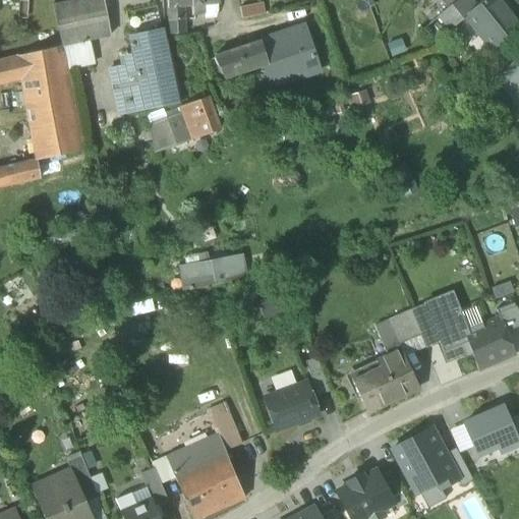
[(63,44),(64,45),(92,39),(110,35),(102,0),(78,0),(55,5),(63,44)]
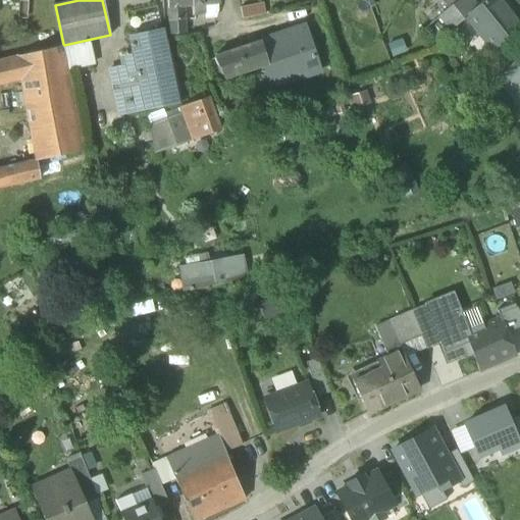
[(476,5),(472,0),(457,0),(450,6),(442,13),(452,27),(456,24),(467,15),(466,13),(476,5)]
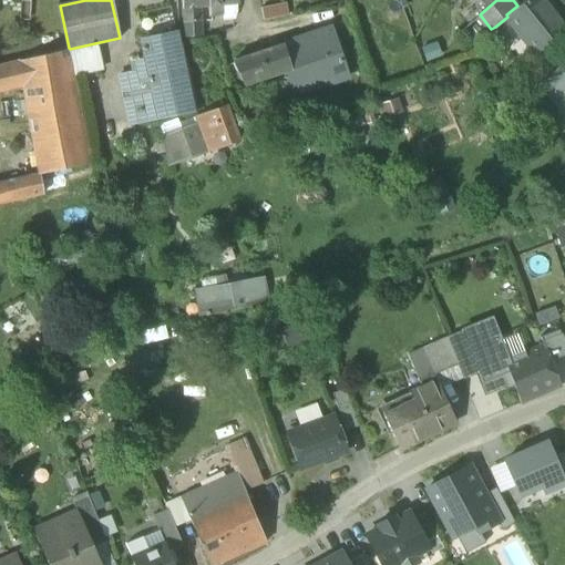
[(506,14),(507,17),(536,51),(537,52),(564,30),(564,20),(548,0),(524,0),(517,6),(506,14)]
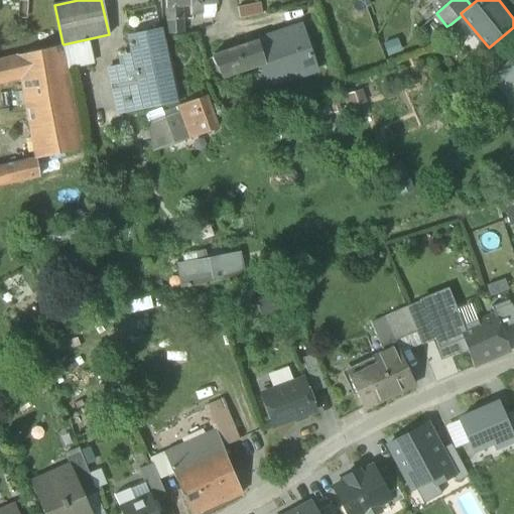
[(204,11),(204,3),(193,4),(193,12),(204,11)]
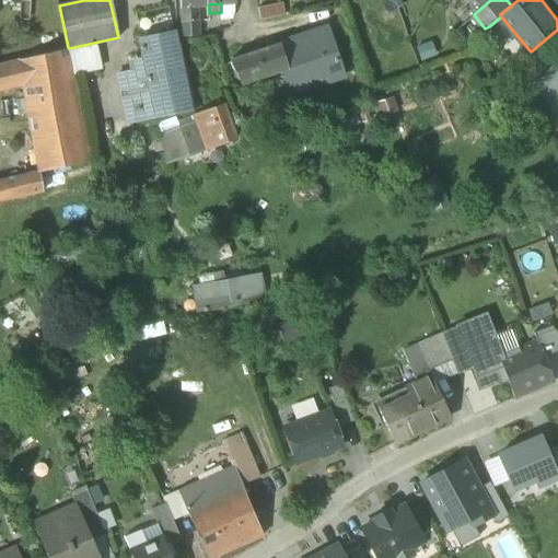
[(259,9),(262,20),(287,14),(285,3),(259,9)]
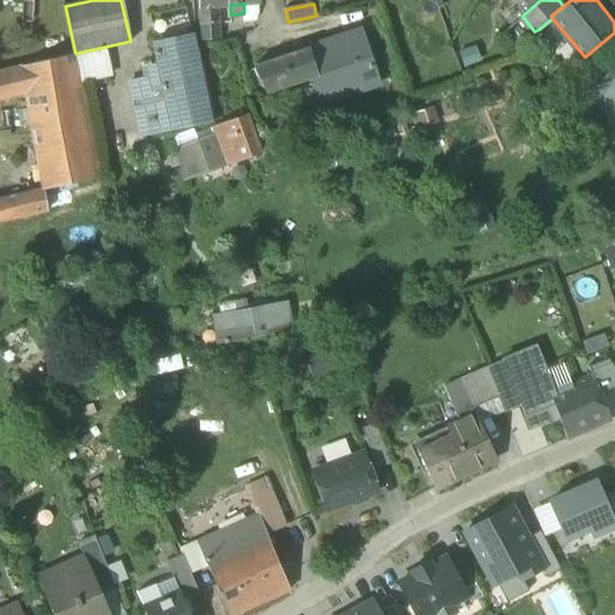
[(221,21),(221,5),(200,7),(200,23),(221,21)]
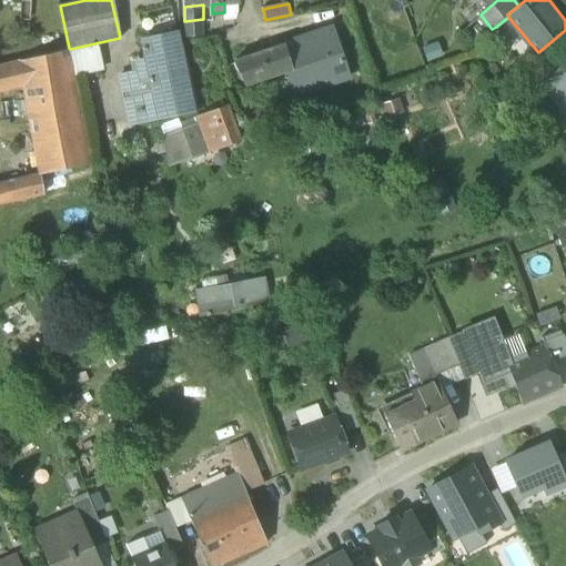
[(149,31),(173,27),(170,9),(145,13),(149,31)]
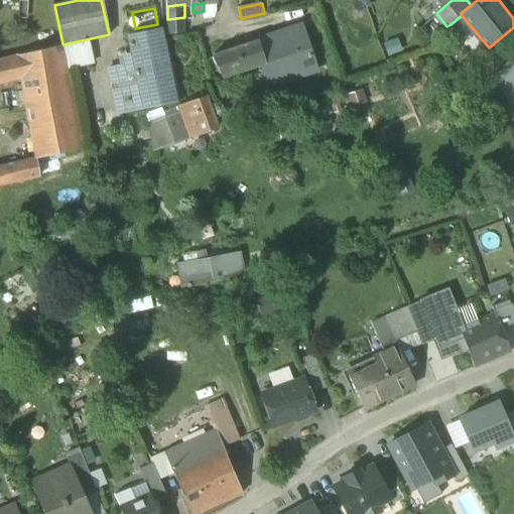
[(476,56),(488,46),(462,15),(451,24),(476,56)]
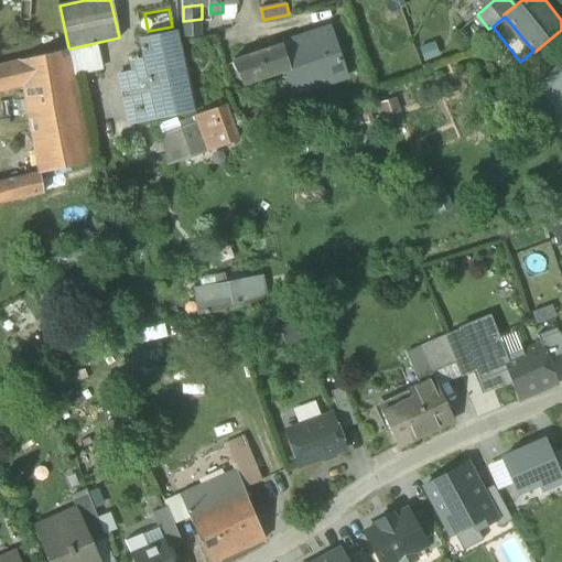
[(183,21),(183,36),(203,34),(202,19),(183,21)]
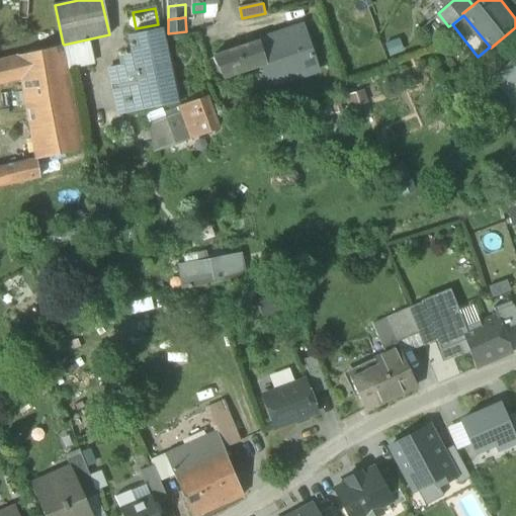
[(136,53),(138,63),(147,104),(147,105),(177,99),(163,28),(132,35),(134,41),(132,43),(132,45),(134,44),(136,53)]
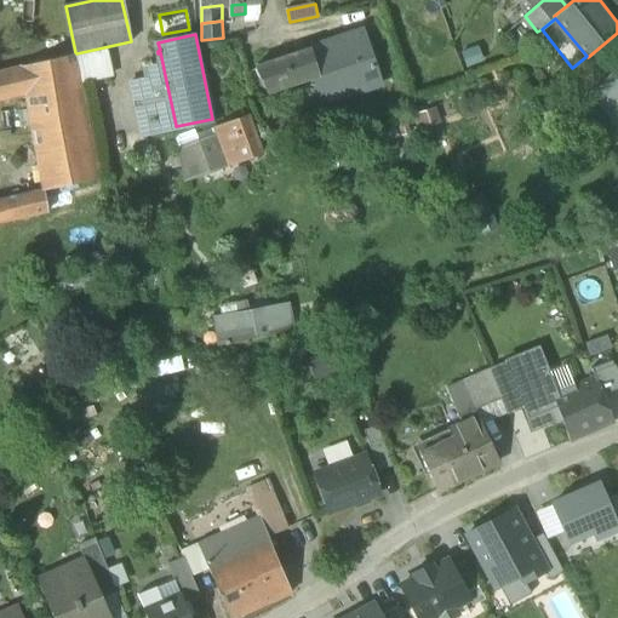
[(320,76),(315,78),(324,106),(381,89),(366,34),(313,49),(313,51),(320,76)]
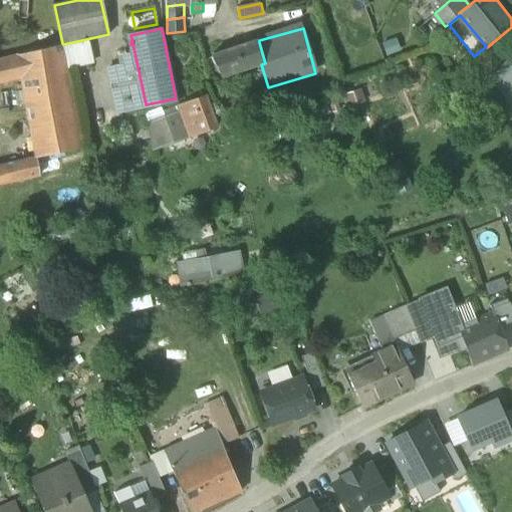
[(90,38),(63,44),(66,63),(67,67),(94,62),(90,38)]
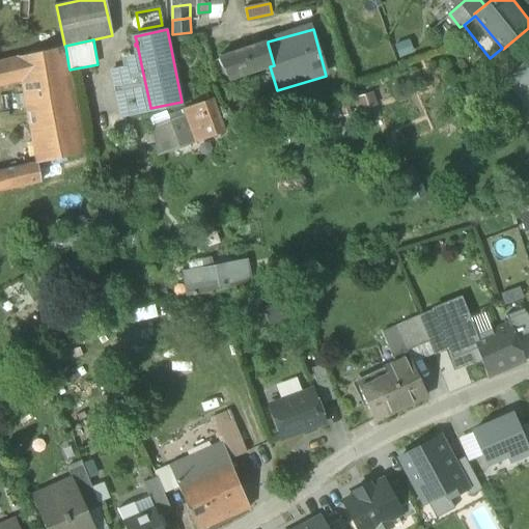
[(219,57),(230,79),(270,66),(274,65),(268,44),(219,57)]
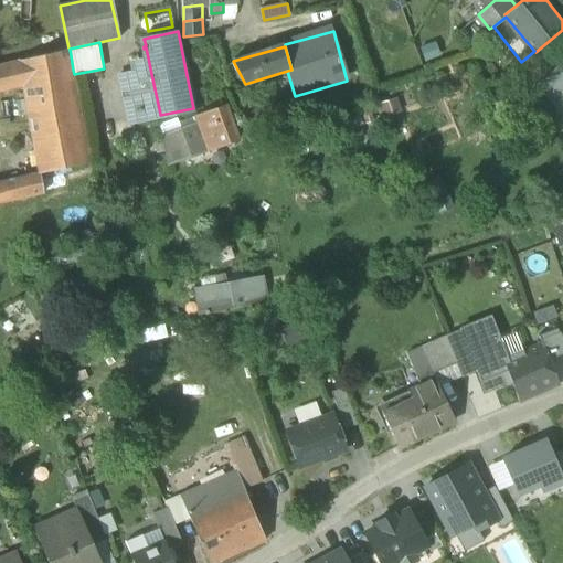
[(0,89),(24,85),(24,83),(27,82),(27,78),(73,70),(70,49),(21,60),(0,64),(0,89)]
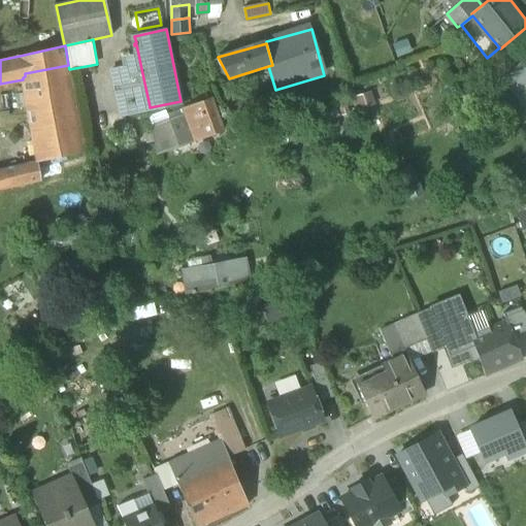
[(140,64),(138,54),(126,56),(128,67),(140,64)]
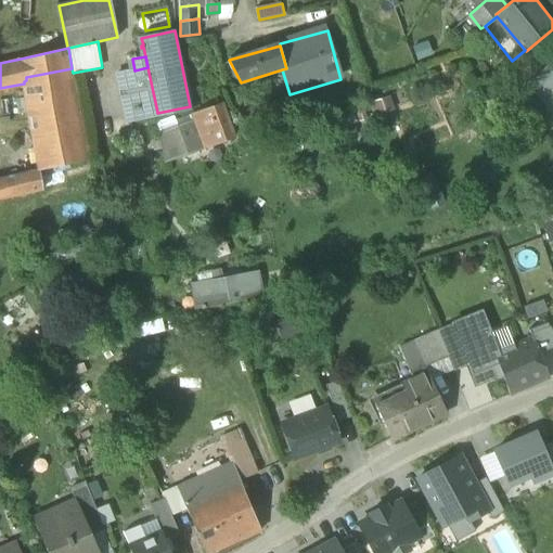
[(538,93),(545,87),(552,79),(552,60),(528,81),(538,93)]
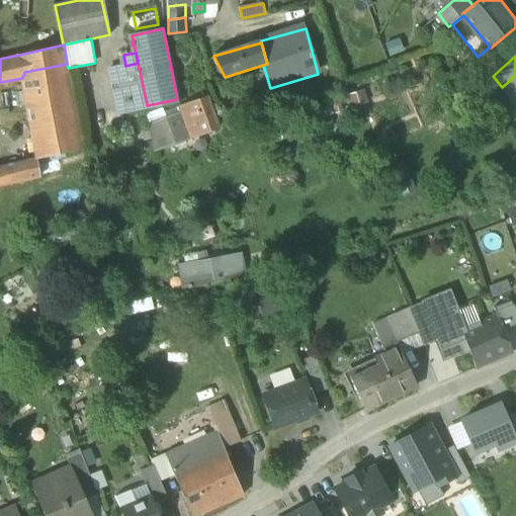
[(122,109),(147,104),(138,63),(125,66),(113,68),(122,109)]
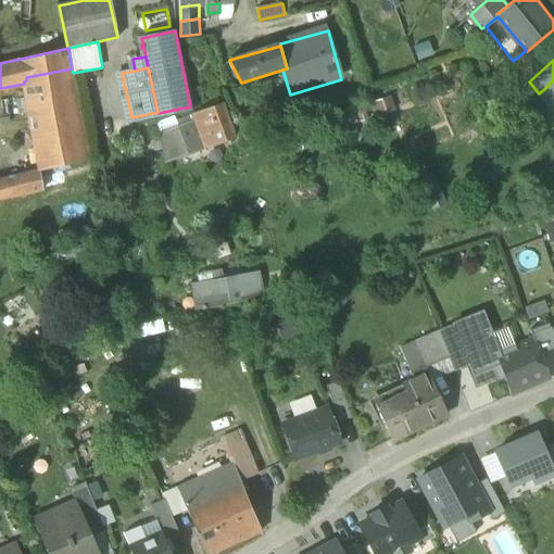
[(73,73),(72,68),(26,77),(26,80),(24,82),(24,84),(39,172),(41,171),(91,159),(73,73)]
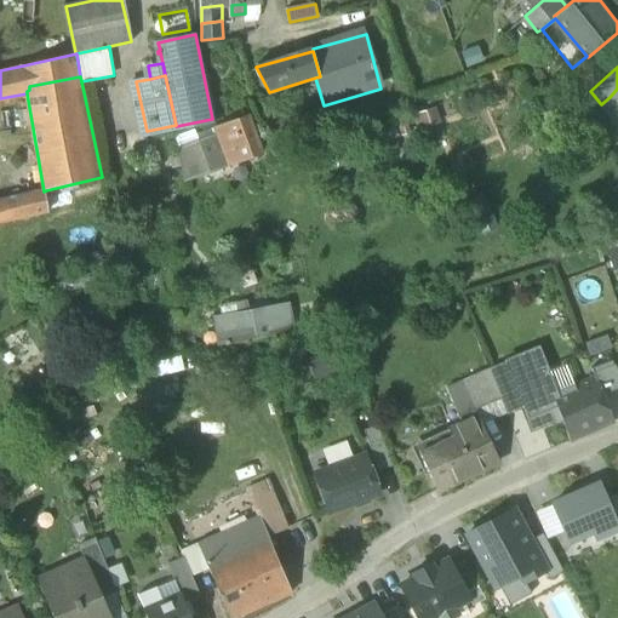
[(199,138),(211,171),(263,152),(249,114),(213,127),(216,132),(199,138)]
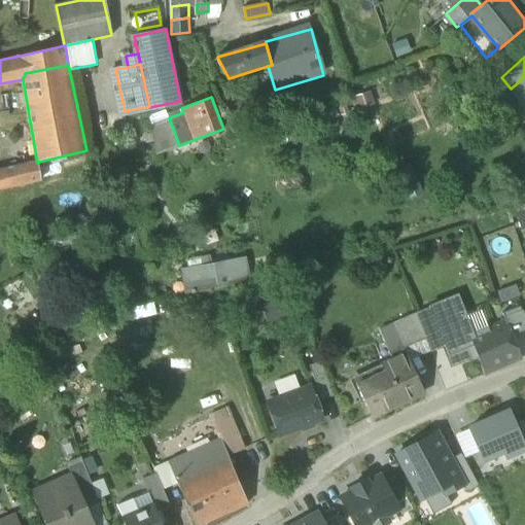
[(156,142),(159,152),(170,148),(179,145),(169,117),(153,124),(156,142)]
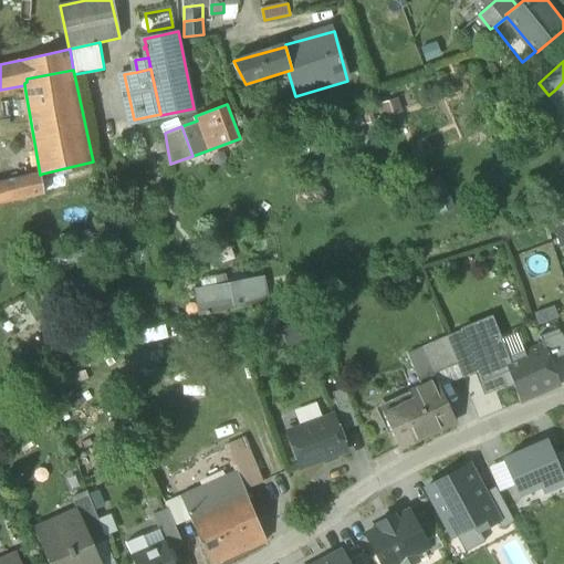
[(45,191),(42,174),(40,175),(4,183),(8,199),(45,191)]
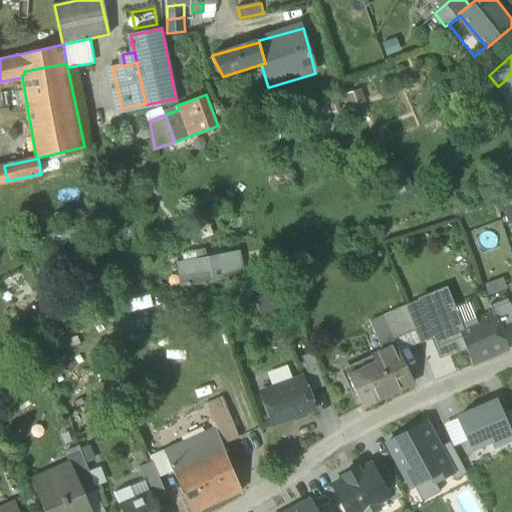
[(511,196),(500,201),(508,222),(511,220),(511,196)]
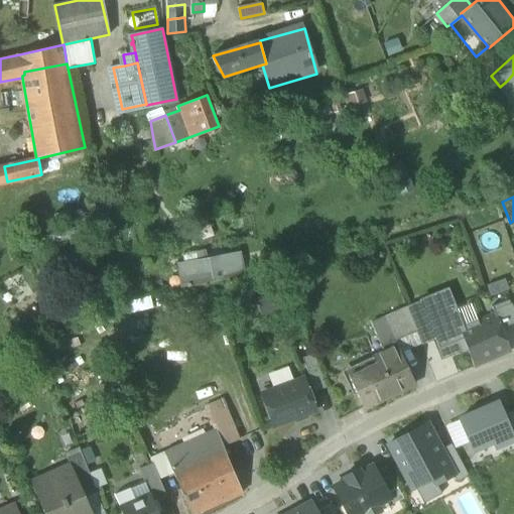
[(244,275),(240,252),(180,263),(184,286),(244,275)]
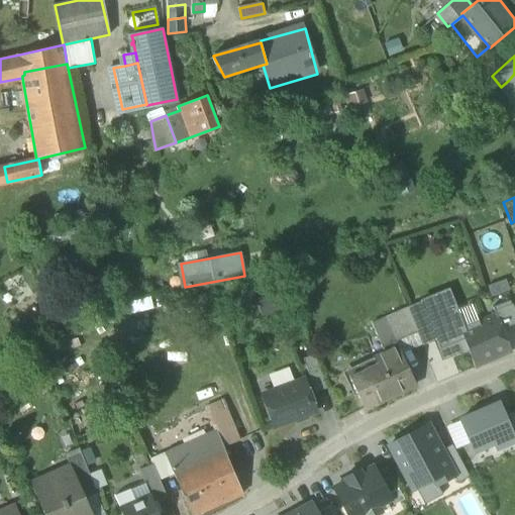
[(464,329),(462,327),(455,309),(448,291),(424,301),(439,338),(442,337),(464,329)]
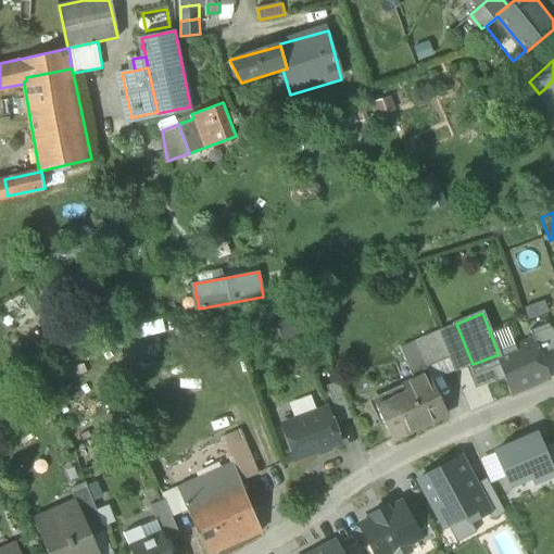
[(526,317),(528,328),(553,324),(551,313),(526,317)]
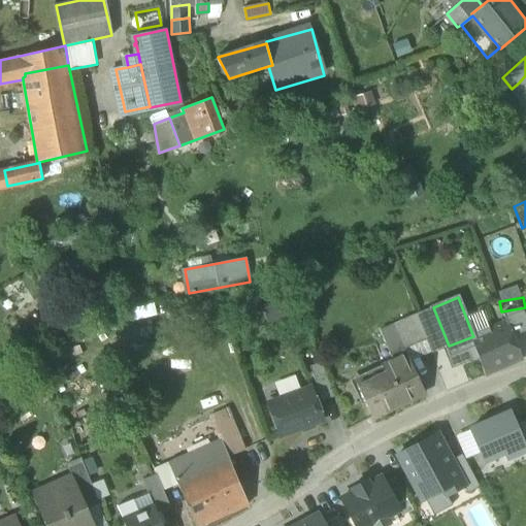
[(433,307),(417,314),(432,352),(449,346),(433,307)]
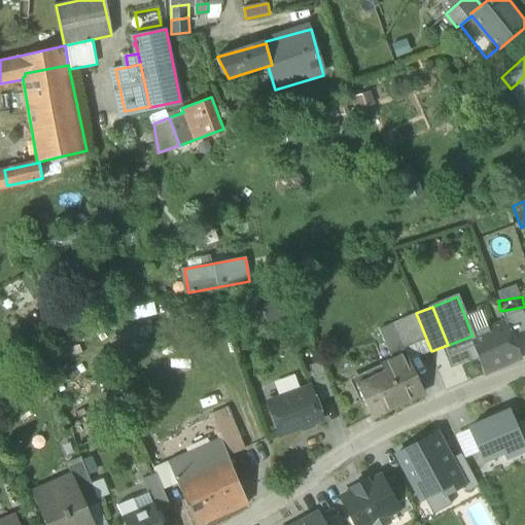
[(482,308),(464,315),(471,334),(489,326),(482,308)]
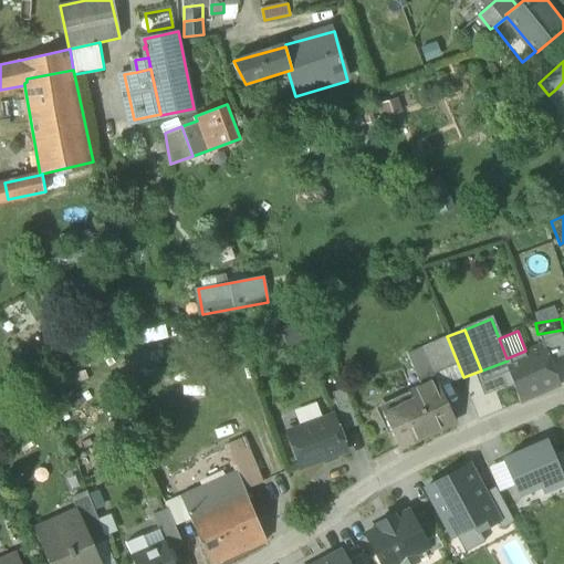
[(542,344),(550,359),(563,353),(563,331),(541,340),(542,344)]
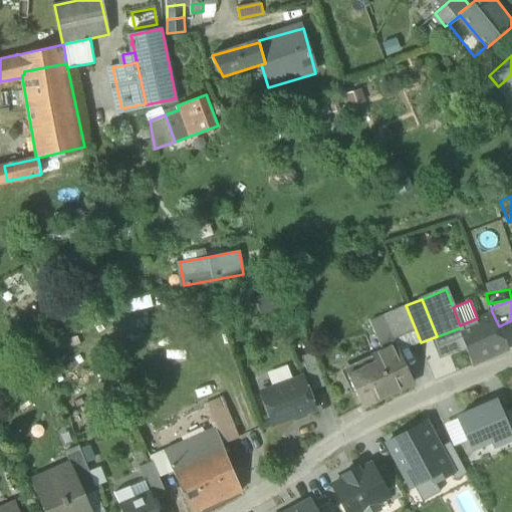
[(402,351),(421,342),(406,305),(368,322),(379,347),(396,340),(402,351)]
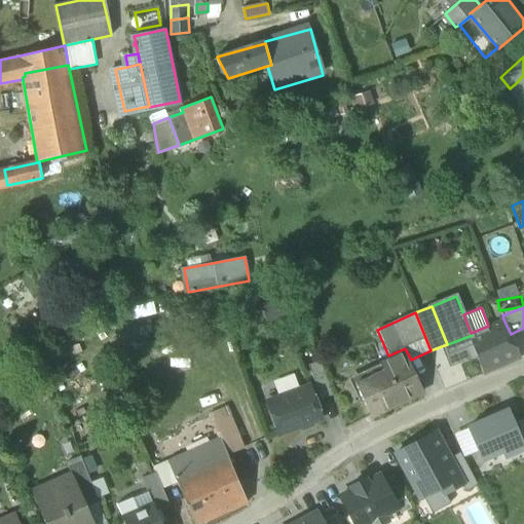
[(479,351),(487,372),(520,358),(511,334),(503,320),(488,326),(471,333),(472,335),(479,351)]
